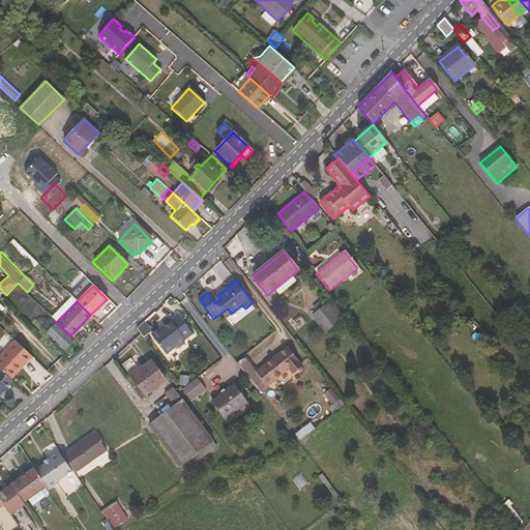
[(314,310),(316,313),(325,306),(322,303),(314,310)]
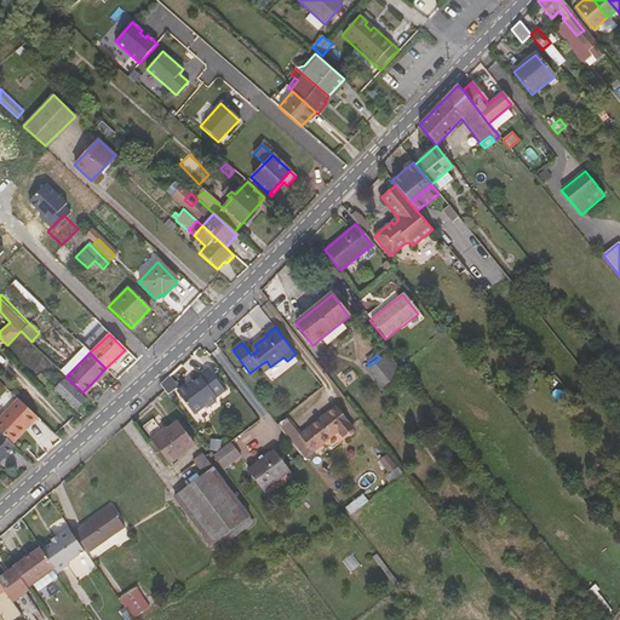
[(397,375),(382,356),(380,359),(369,366),(365,371),(380,390),(397,375)]
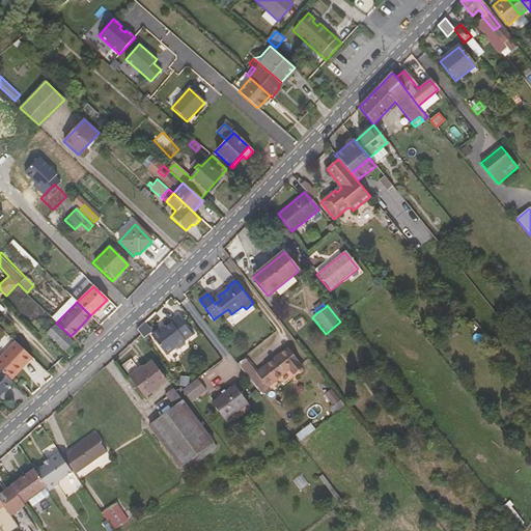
[(226,318),(231,314),(228,309),(222,313),(226,318)]
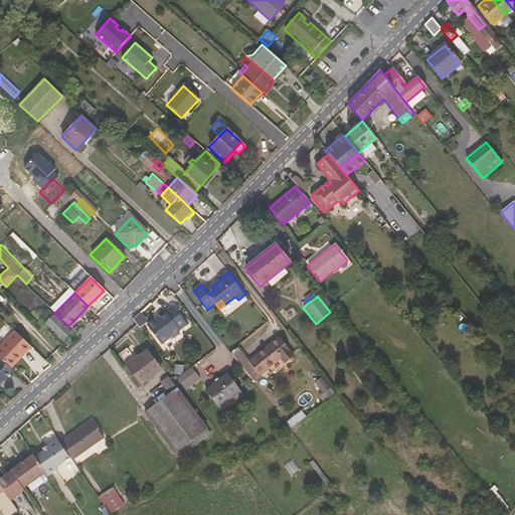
[(80,318),(90,308),(88,306),(78,316),(80,318)]
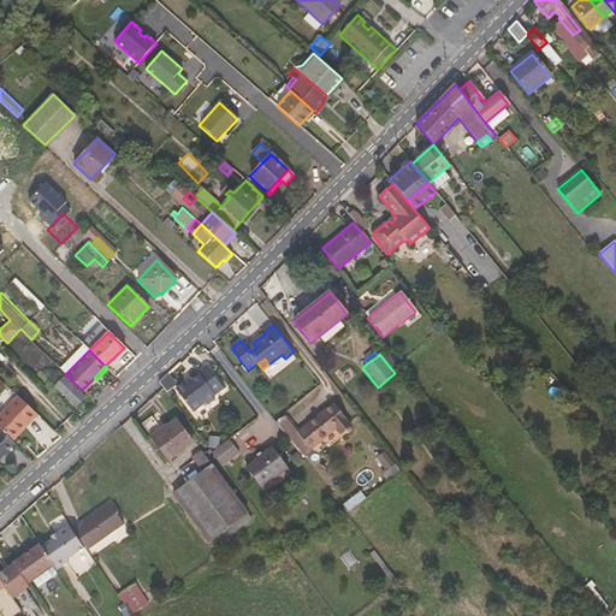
[(187,390),(178,397),(196,419),(208,410),(211,410),(217,407),(217,402),(227,395),(209,372),(200,380),(201,383),(189,392),(187,390)]
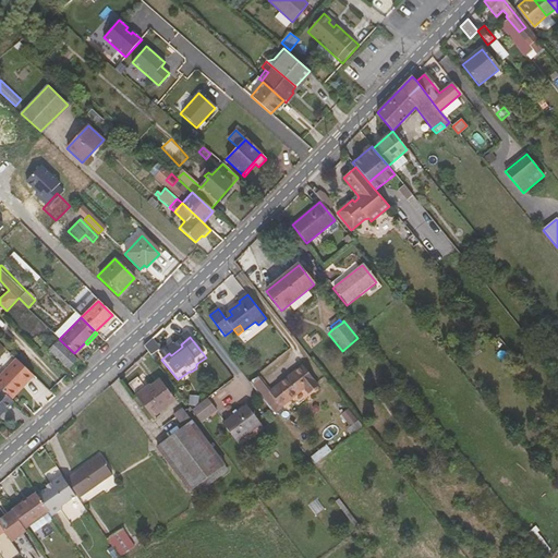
[(75,359),(57,341),(49,349),(68,366),(75,359)]
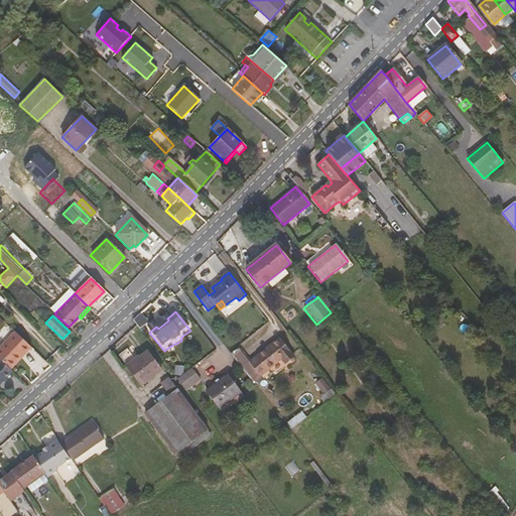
[(144,321),(137,327),(142,334),(149,329),(144,321)]
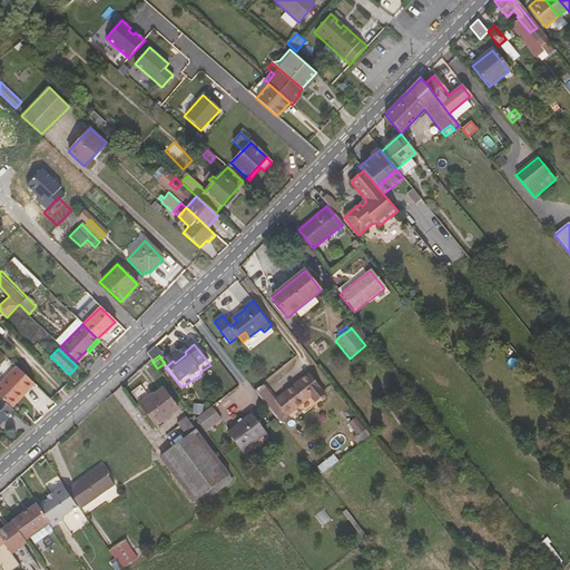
[(0,397),(9,406),(32,382),(15,365),(0,381),(0,397)]
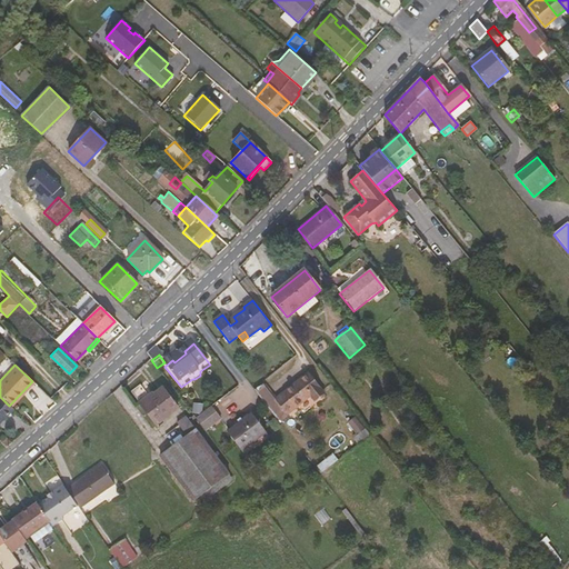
[(276,401),(286,415),(287,416),(311,398),(316,403),(325,396),(309,376),(276,401)]
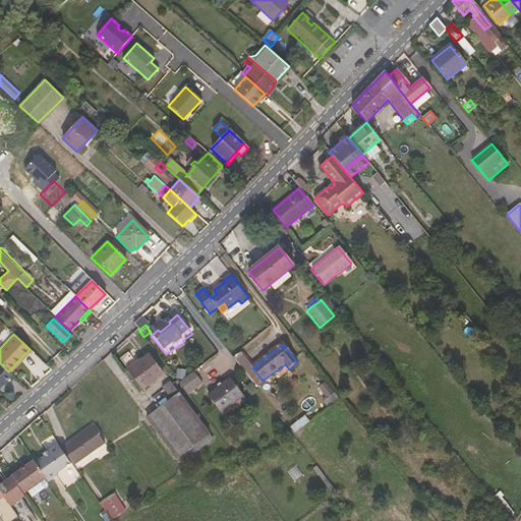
[(239,351),(232,356),(254,385),(262,380),(252,367),(239,351)]
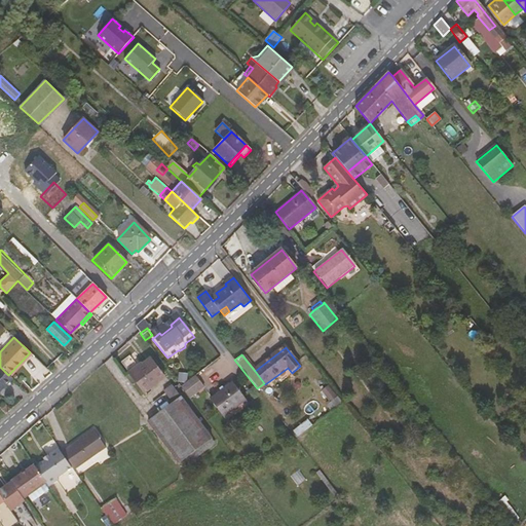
[(129,374),(144,392),(164,377),(150,359),(129,374)]
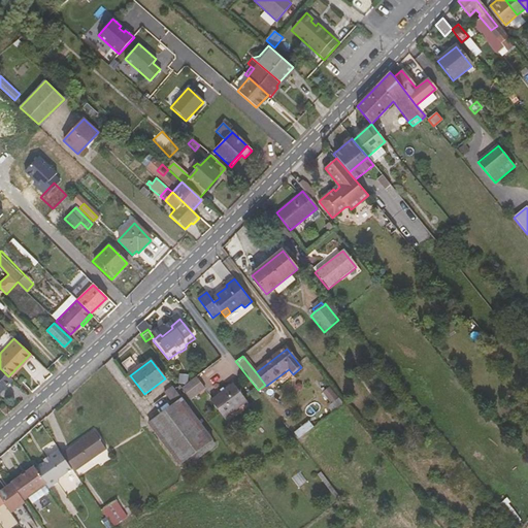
[(0,390),(10,380),(8,376),(0,368),(0,390)]
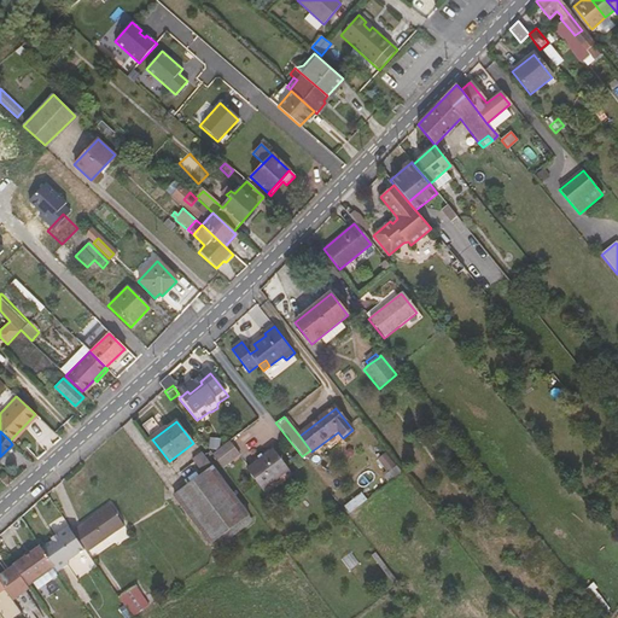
[(239,454),(228,441),(211,454),(222,467),(239,454)]
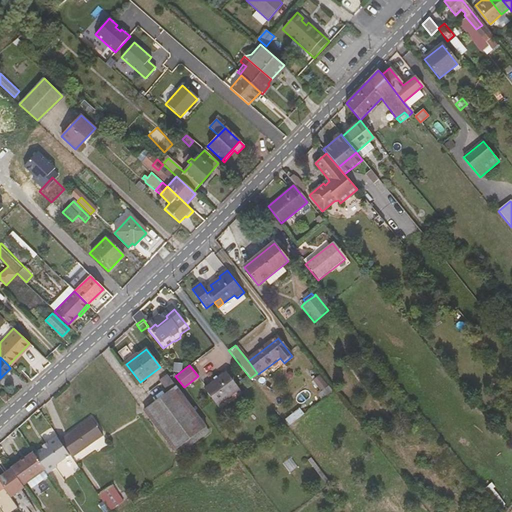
[(204,389),(220,410),(241,394),(226,373),(204,389)]
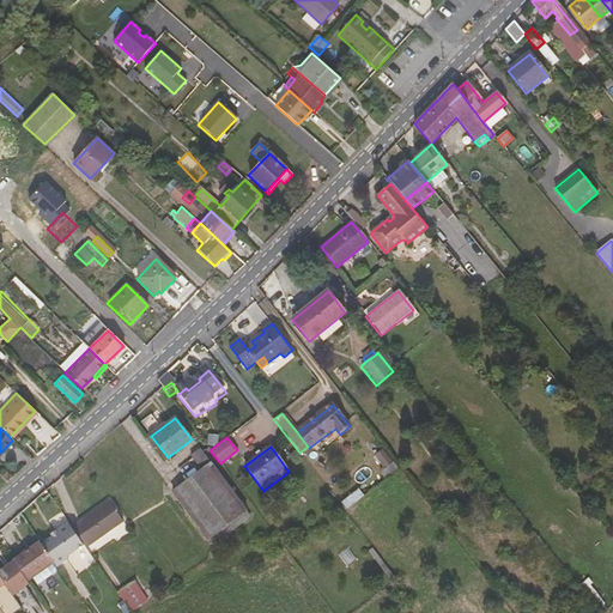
[(200,448),(190,456),(192,459),(201,471),(171,492),(208,540),(210,539),(220,532),(224,536),(240,525),(235,520),(246,513),(247,511),(202,451),(200,448)]
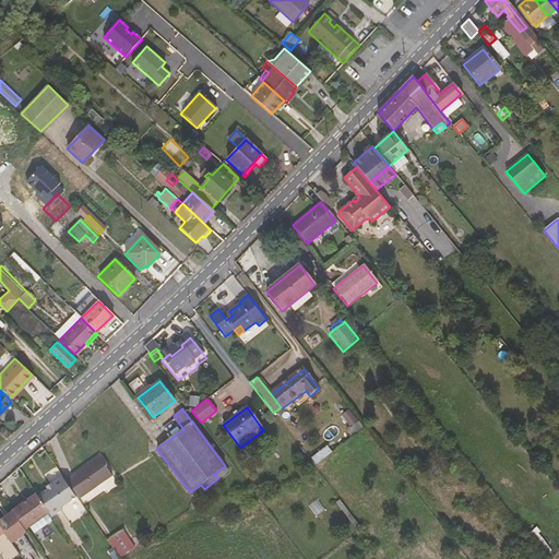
[(0,431),(0,435),(6,439),(10,436),(3,428),(0,431)]
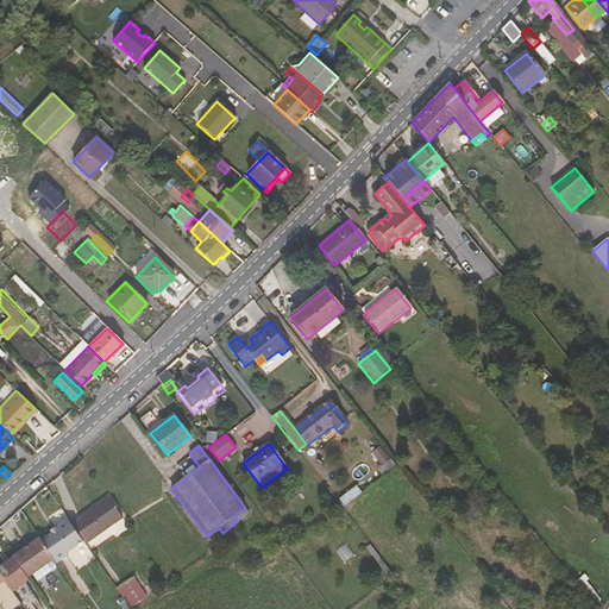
[(106,496),(69,522),(82,541),(83,544),(121,518),(106,496)]
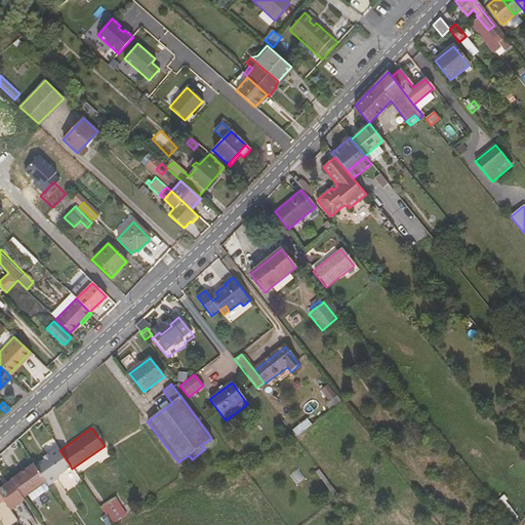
[(210,439),(201,445),(205,449),(213,443),(210,439)]
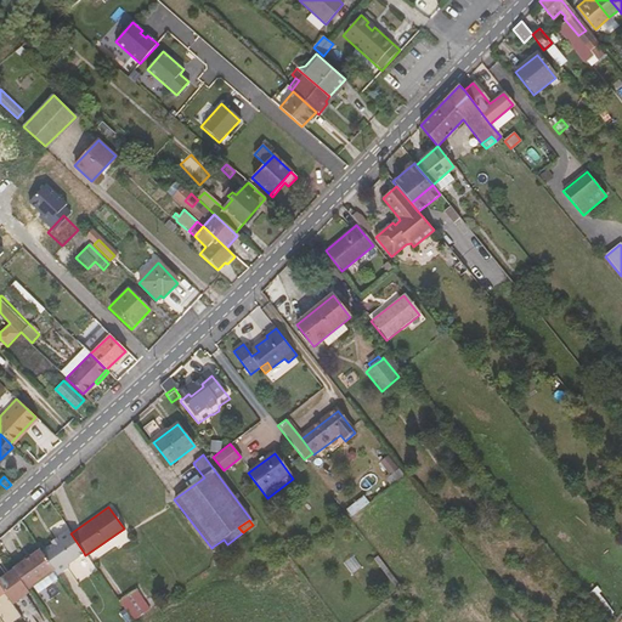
[(50,544),(40,552),(52,569),(57,576),(68,569),(66,565),(84,553),(71,533),(67,529),(55,537),(56,541),(50,544)]
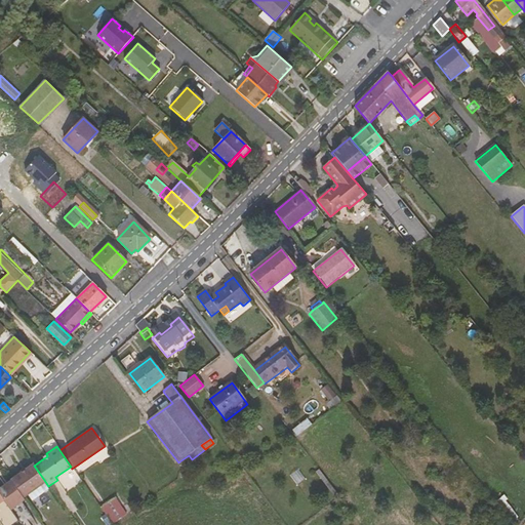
[(80,472),(104,457),(101,452),(76,467),(80,472)]
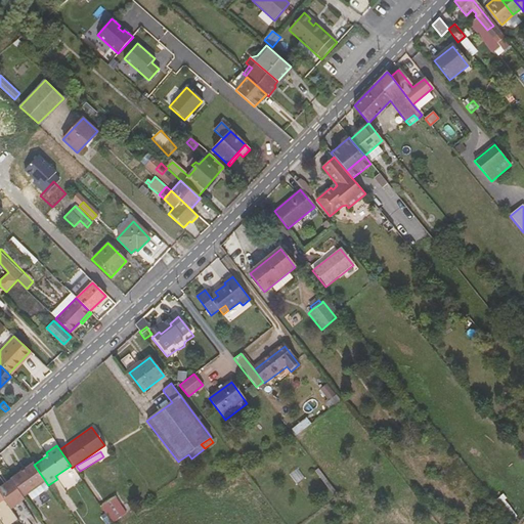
[(191,459),(188,454),(179,461),(183,466),(191,459)]
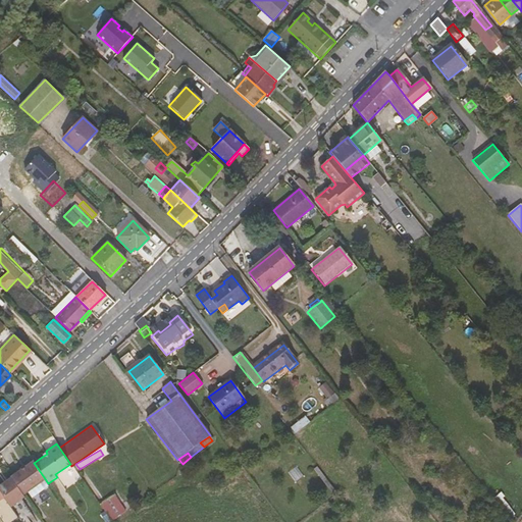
[(44,477),(34,463),(32,460),(20,468),(21,470),(32,485),(44,477)]
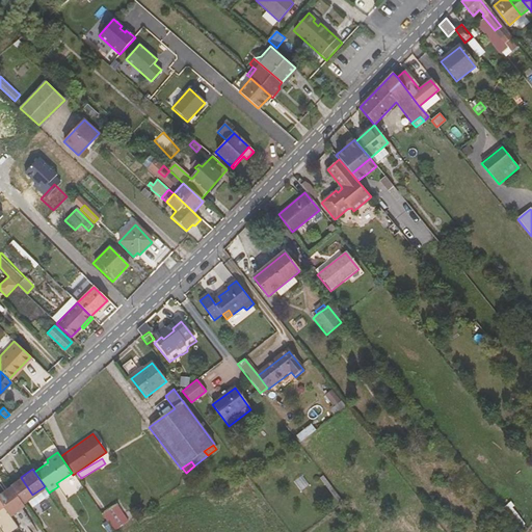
[(10,487),(23,505),(34,497),(32,495),(22,479),(10,487)]
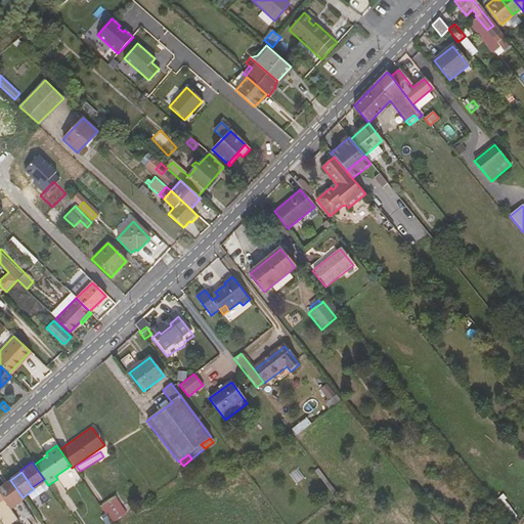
[(0,487),(0,493),(10,509),(25,499),(23,497),(10,480),(0,487)]
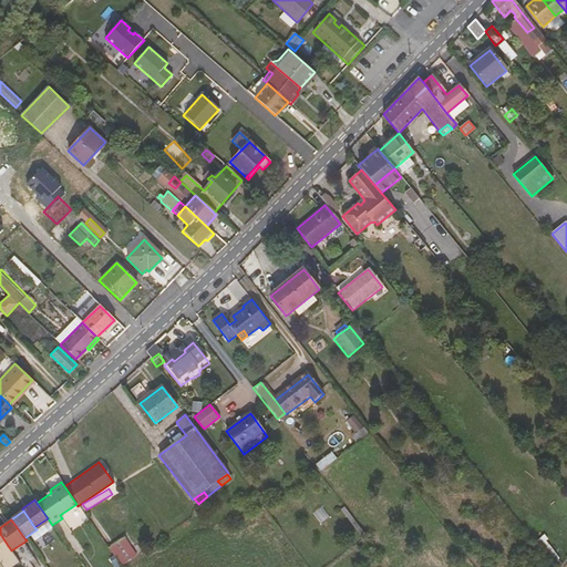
[(107,549),(114,558),(129,546),(123,538),(107,549)]
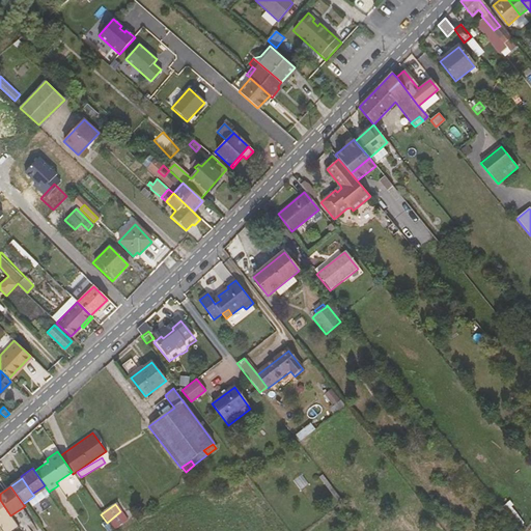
[(127,520),(120,511),(107,523),(112,530),(127,520)]
